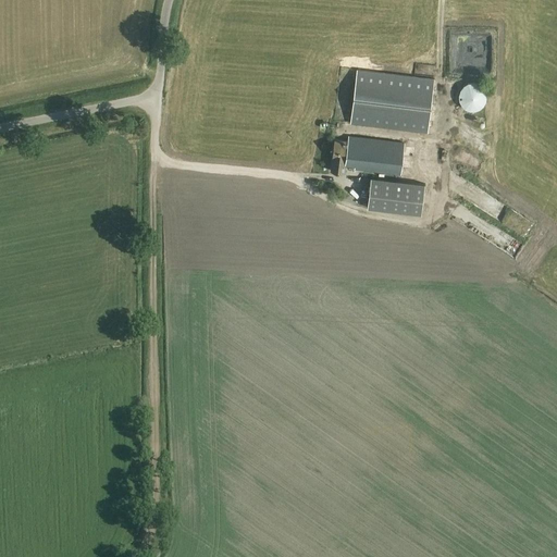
[(428,133),(434,78),(357,70),(350,124),(428,133)]
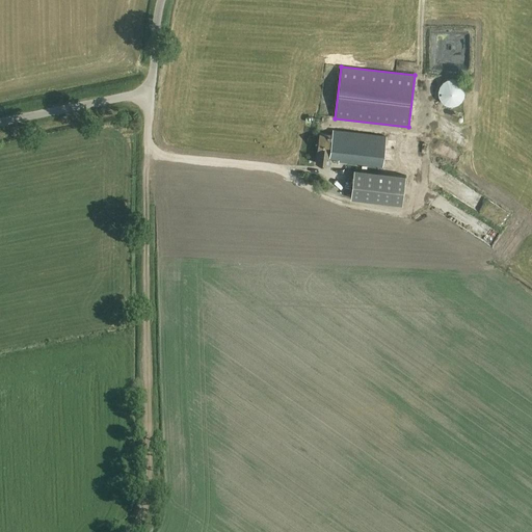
[(439,90),(437,92),(439,95),(439,97),(440,100),(441,101),(443,103),(445,104),(447,105),(449,106),(451,106),(454,106),(456,105),(458,104),(460,103),(461,101),(463,100),(464,97),(464,95),(464,92),(464,90),(464,88),(463,86),(461,84),(460,82),(458,81),(456,80),(454,79),(451,79),(449,79),(447,80),(445,81),(443,82),(441,84),(440,86),(439,88),(439,90)]
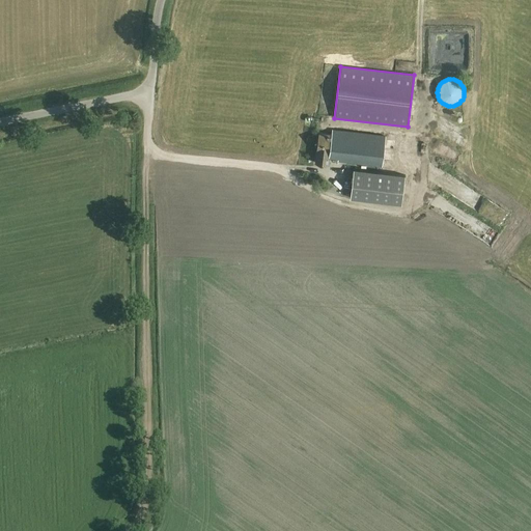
[(337,161),(374,166),(382,166),(385,137),(333,131),(333,135),(318,134),(315,163),(328,165),(329,158),(338,159),(337,161)]
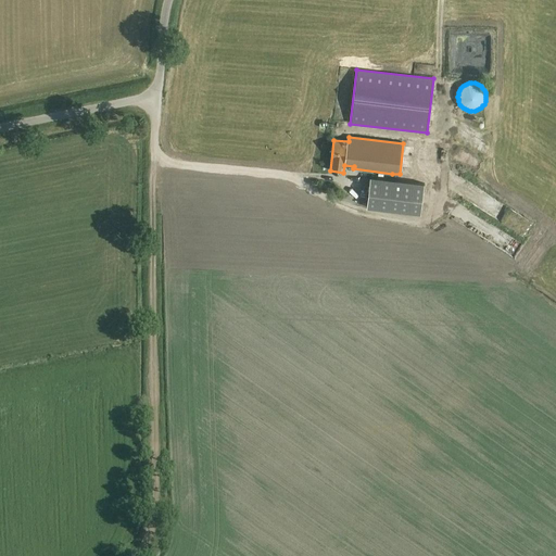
[(439,163),(446,154),(441,149),(433,158),(439,163)]
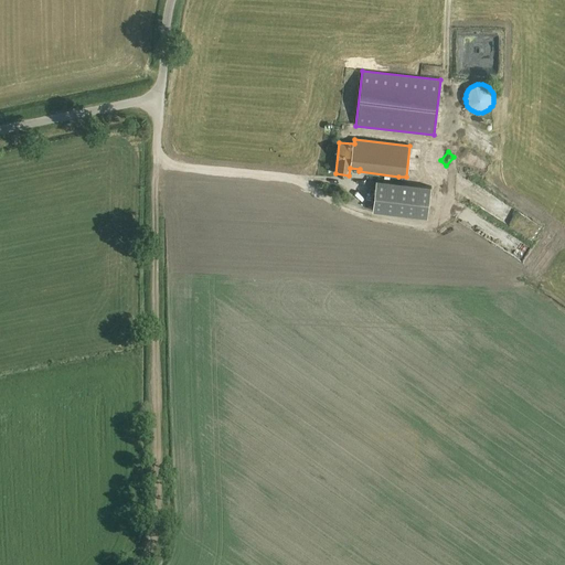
[(468,183),(477,189),(482,177),(473,172),(468,183)]
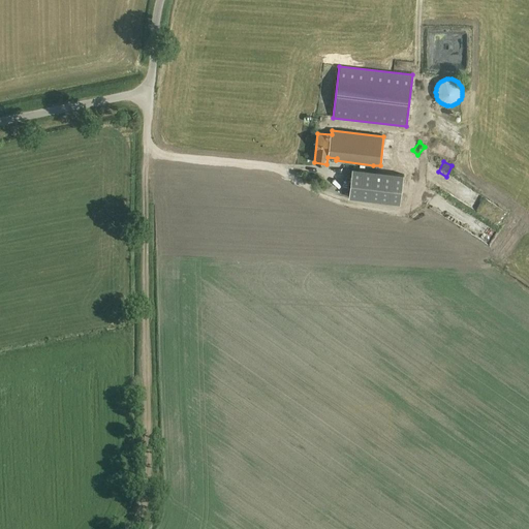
[(352,168),(349,197),(400,204),(403,175),(352,168)]
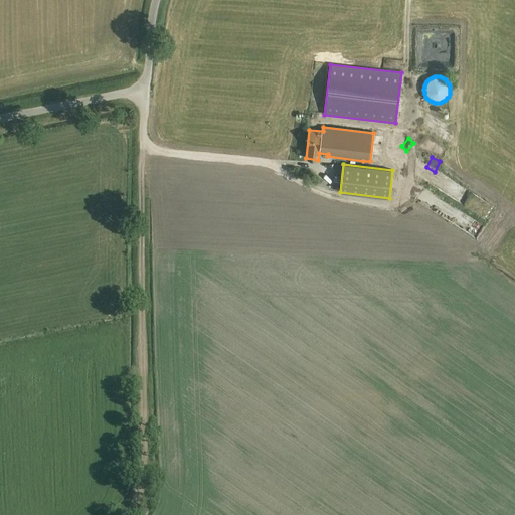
[(462,234),(453,230),(452,231),(448,229),(450,224),(437,217),(433,226),(459,239),(462,234)]
